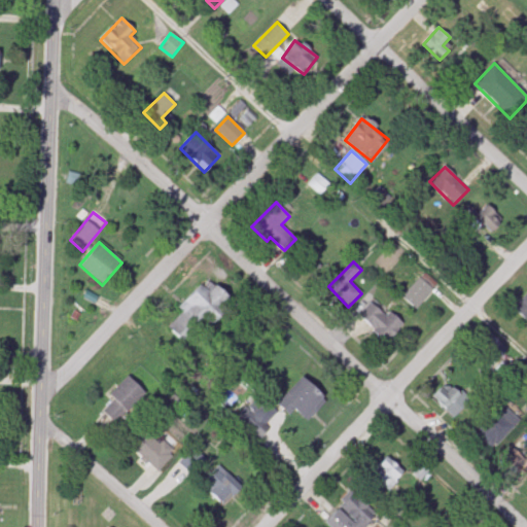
[(415,310),(435,289),(422,276),(401,296),(415,310)]
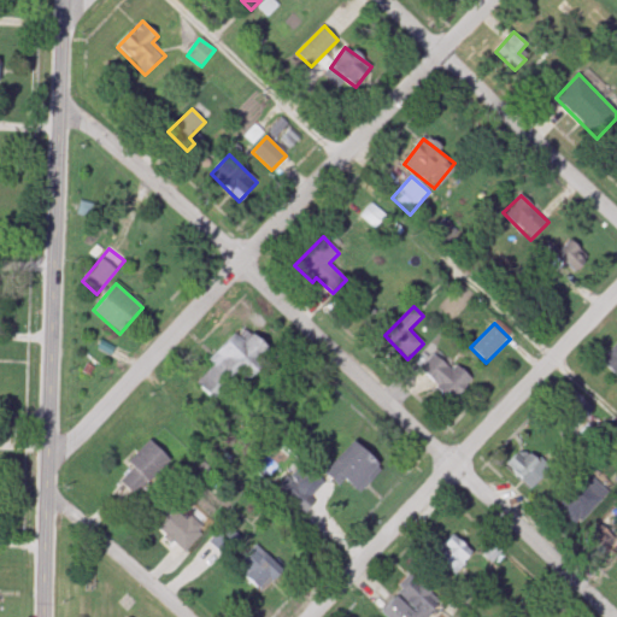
[(210,360),(215,365),(197,383),(218,405),(272,352),(246,324),(210,360)]
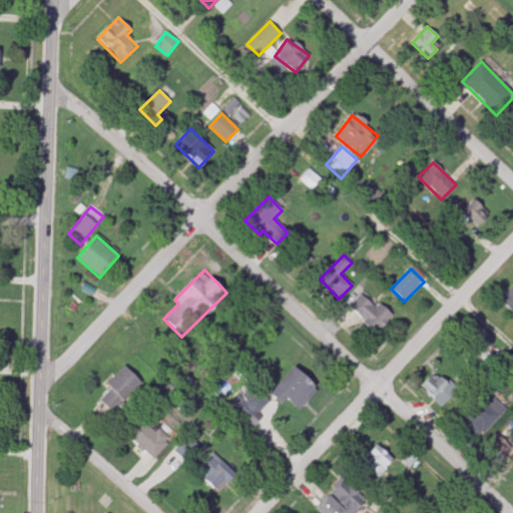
[(512,311),(512,284),(499,299),(512,312),(512,311)]
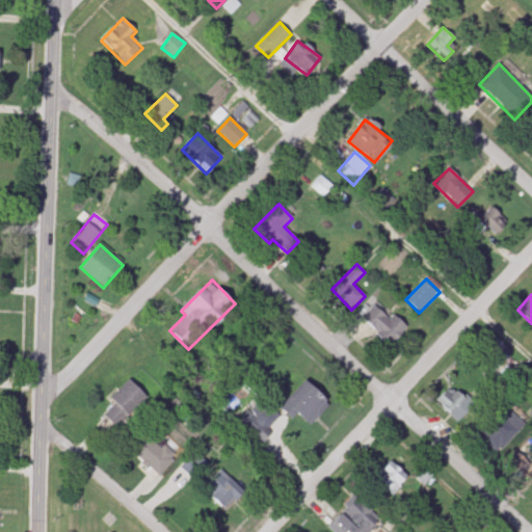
[(362,318),(390,346),(405,330),(377,302),(362,318)]
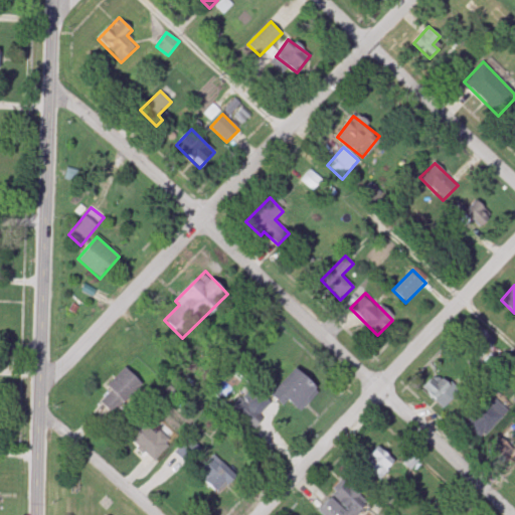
[(479,361),(496,341),(472,320),(460,334),(471,343),(465,350),(479,361)]
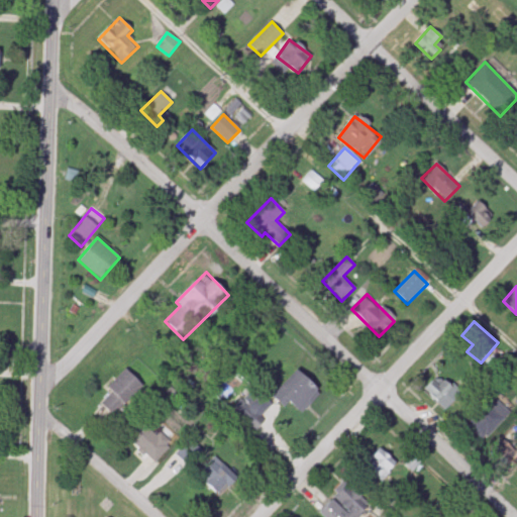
[(108,386),(112,391),(101,403),(113,415),(142,385),(125,368),(108,386)]
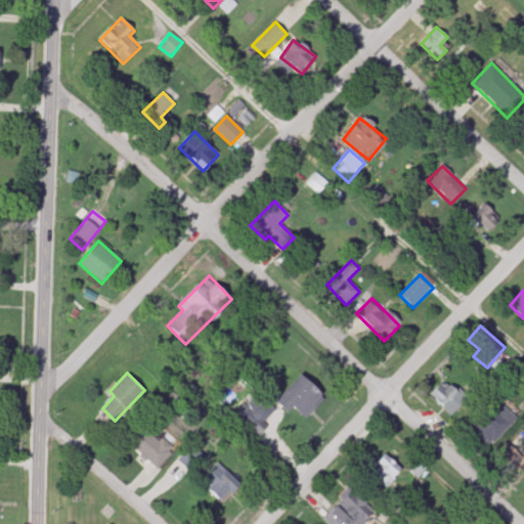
[(276,400),(289,412),(295,406),(305,417),(324,397),(303,375),(276,400)]
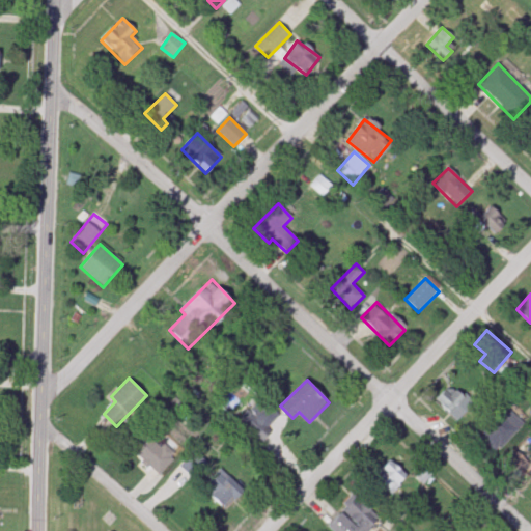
[(455,420),(472,406),(453,384),(437,398),(455,420)]
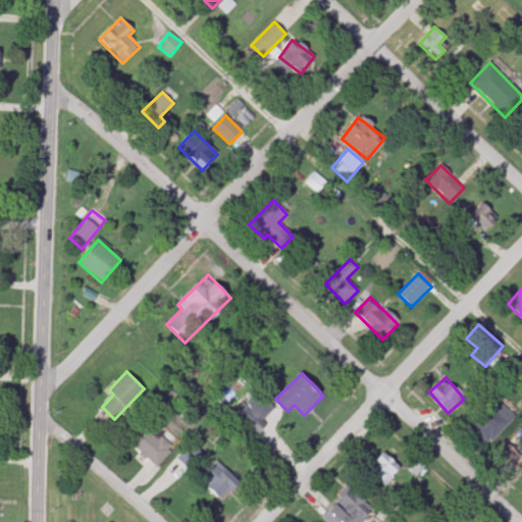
[(470,428),(487,445),(515,417),(499,401),(470,428)]
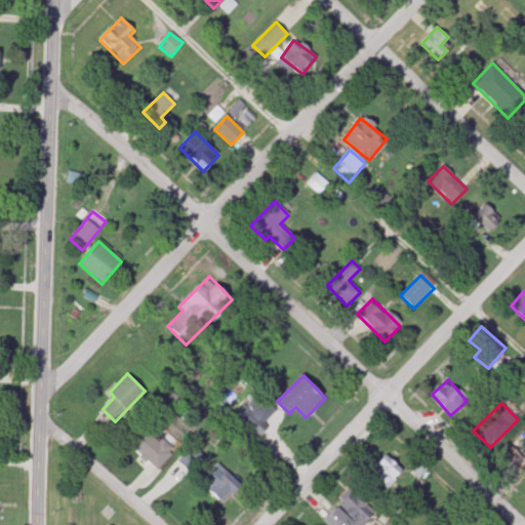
[(241,420),(256,436),(275,415),(268,408),(258,417),(251,410),(241,420)]
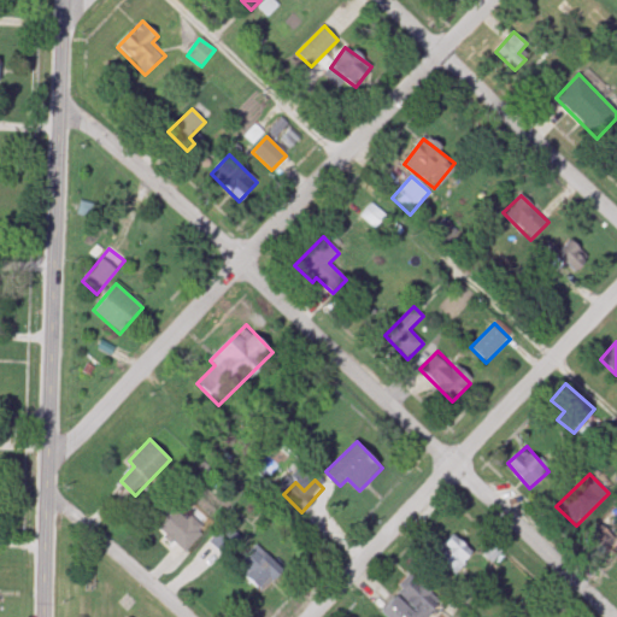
[(151,519),(183,552),(205,532),(189,516),(186,519),(169,503),(151,519)]
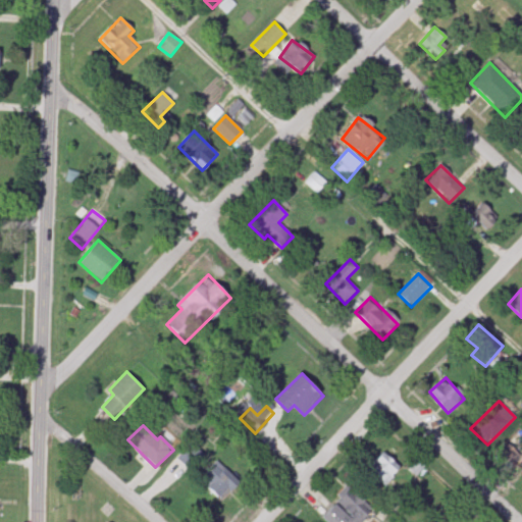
[(521,456),(521,453),(518,450),(521,446),(521,430),(515,437),(519,442),(499,461),(507,470),(521,456)]
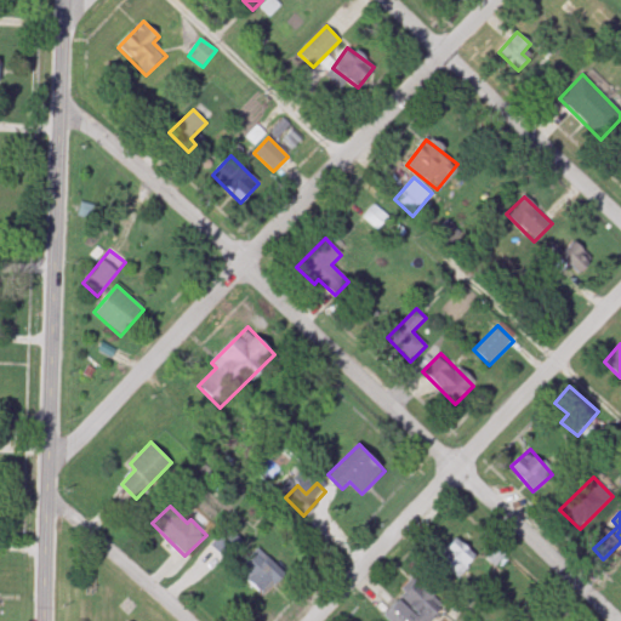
[(231,554),(245,540),(228,524),(215,539),(231,554)]
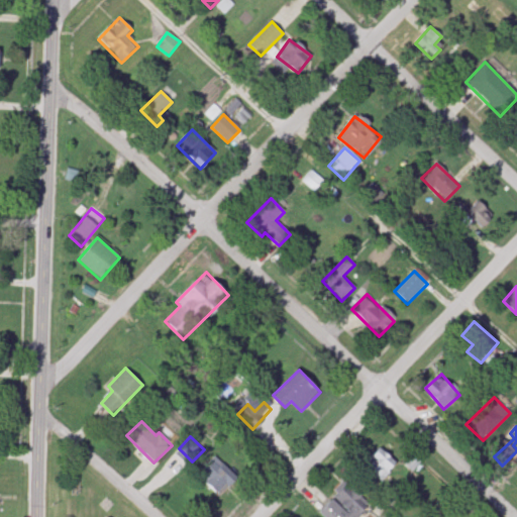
[(381,481),(397,464),(381,448),(365,464),(381,481)]
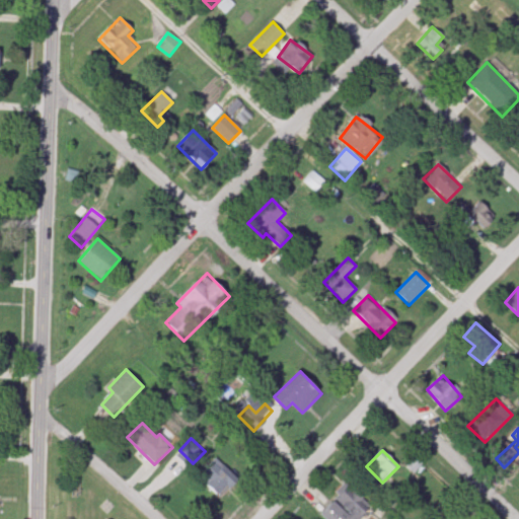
[(220,498),(237,480),(215,458),(198,476),(220,498)]
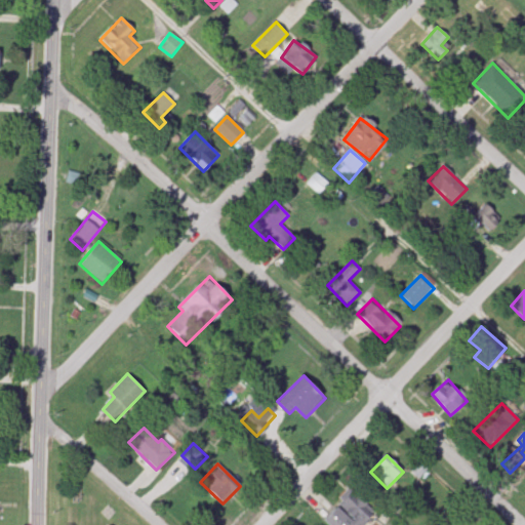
[(324,522),(328,524),(369,524),(378,515),(351,491),(324,522)]
